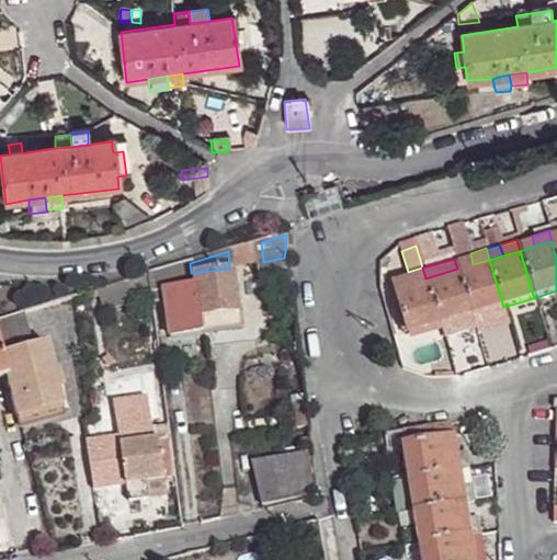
[(472,317),(503,307),(489,260),(473,264),(457,269),(472,317)]
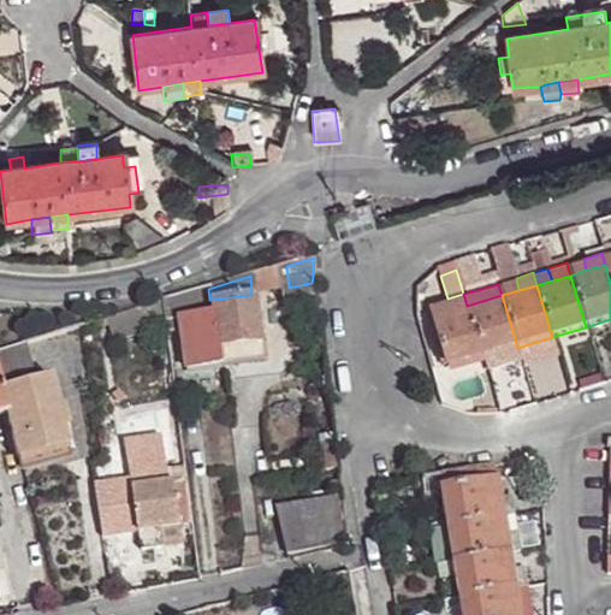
[(209,300),(208,289),(160,301),(160,311),(162,317),(176,315),(212,311),(209,300)]
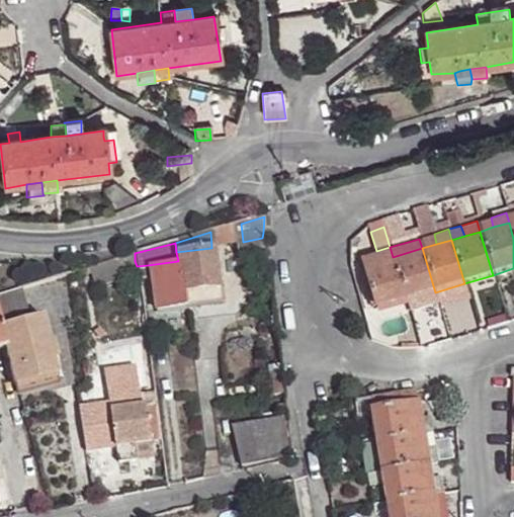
[(376,251),(378,261),(393,257),(390,247),(376,251)]
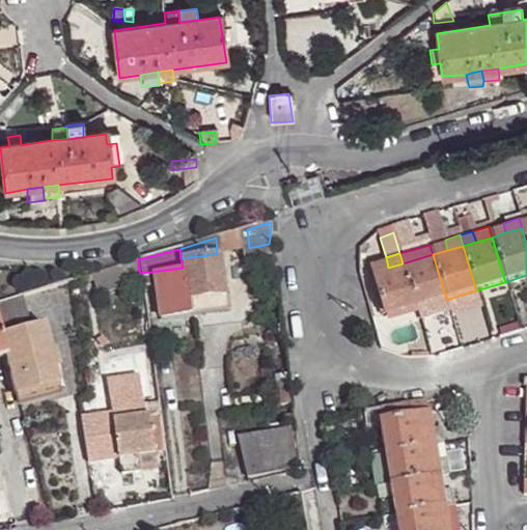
[(223,295),(217,254),(181,258),(183,268),(187,300),(223,295)]
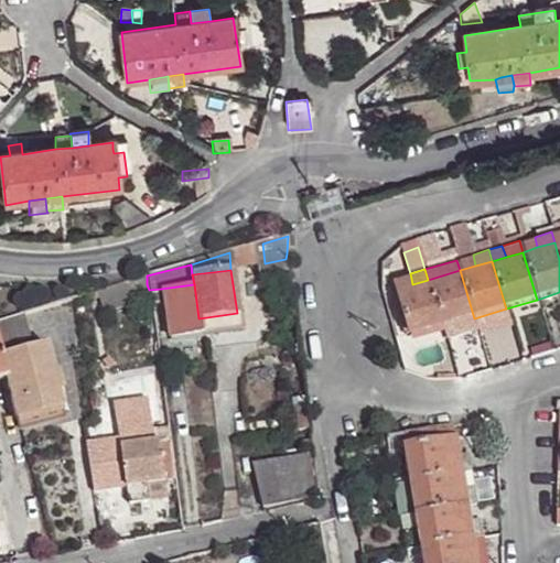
[(442,327),(474,318),(460,270),(428,280),(442,327)]
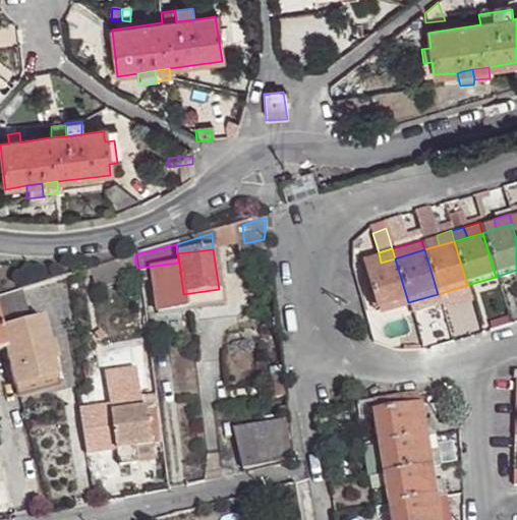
[(378,310),(408,302),(395,258),(381,263),(364,267),(378,310)]
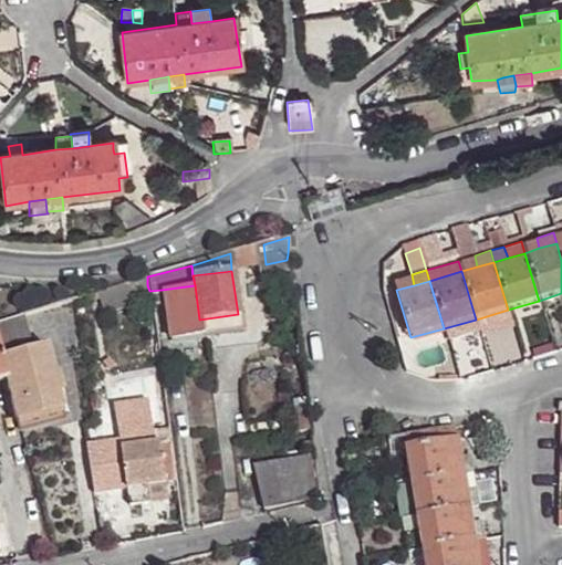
[(199,320),(195,285),(162,290),(168,339),(201,336),(199,320)]
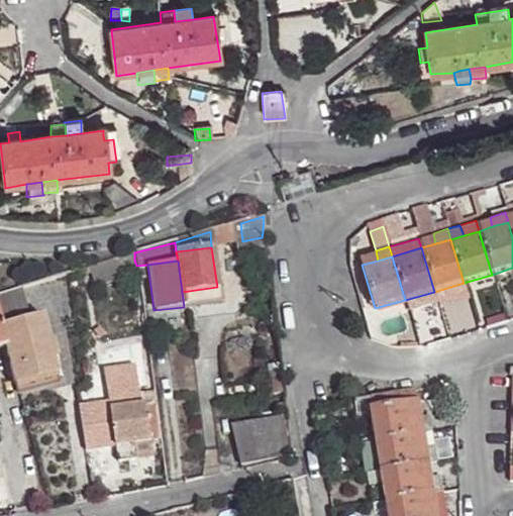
[(220,303),(217,287),(182,292),(184,307),(220,303)]
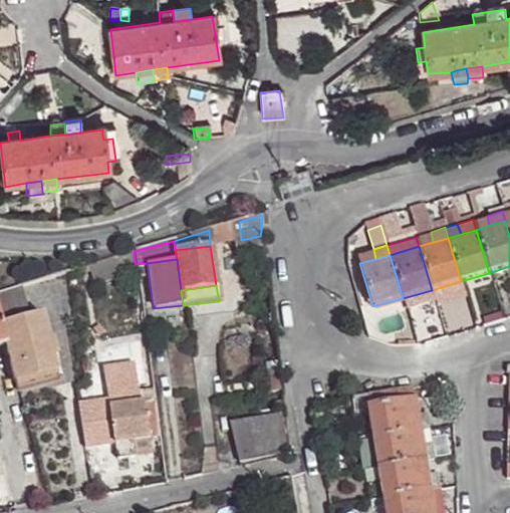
[(26,318),(16,287),(0,292),(0,325),(26,318)]
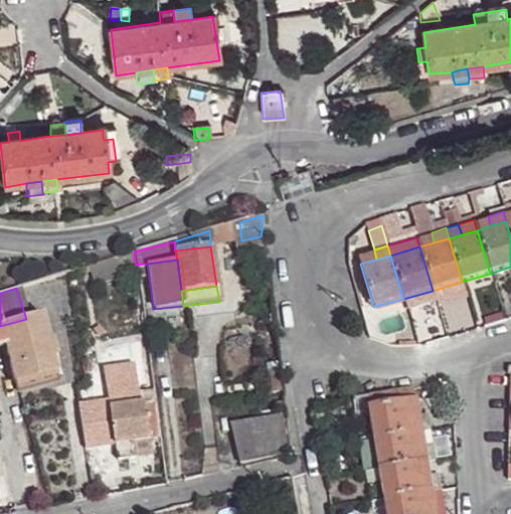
[(437,307),(433,291),(403,299),(407,315),(437,307)]
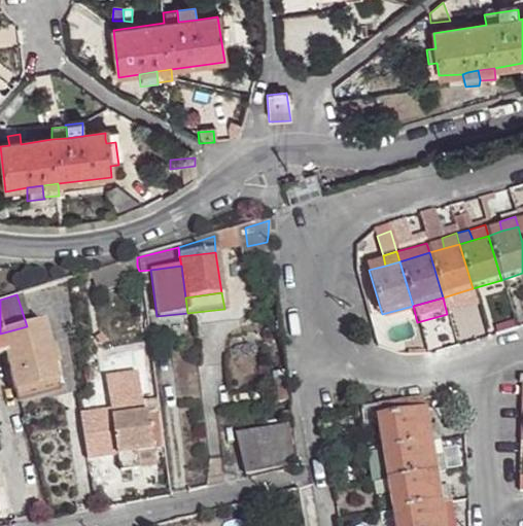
[(37,325),(27,326),(0,334),(0,341),(15,391),(53,381),(37,325)]
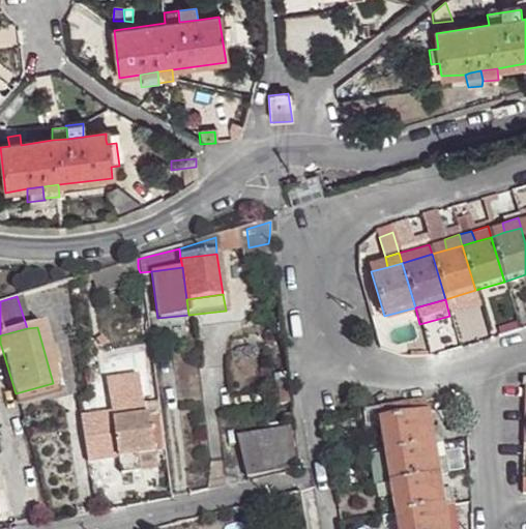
[(285,382),(272,383),(275,405),(287,403),(285,382)]
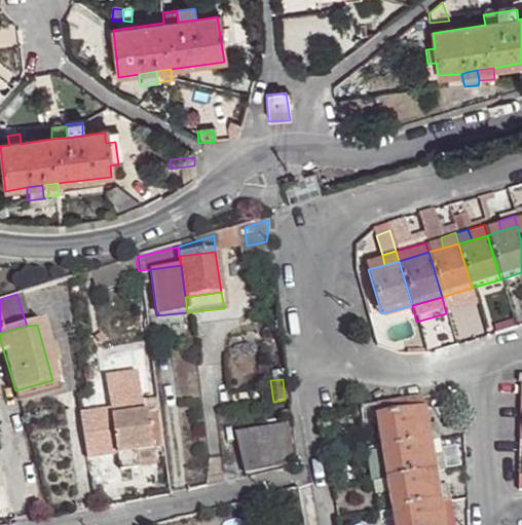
[(157,413),(155,400),(108,408),(109,419),(146,414),(157,413)]
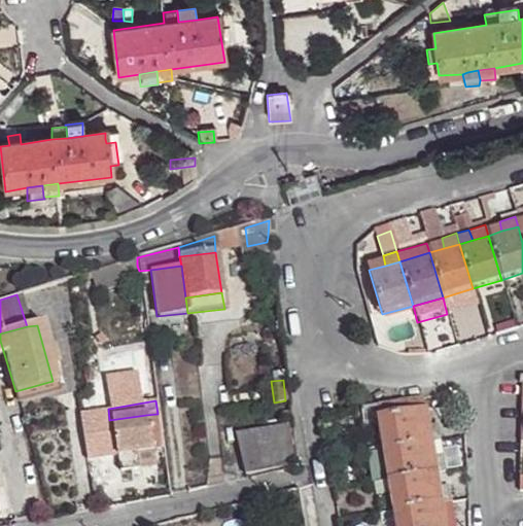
[(376,409),(378,421),(422,414),(420,401),(376,409)]
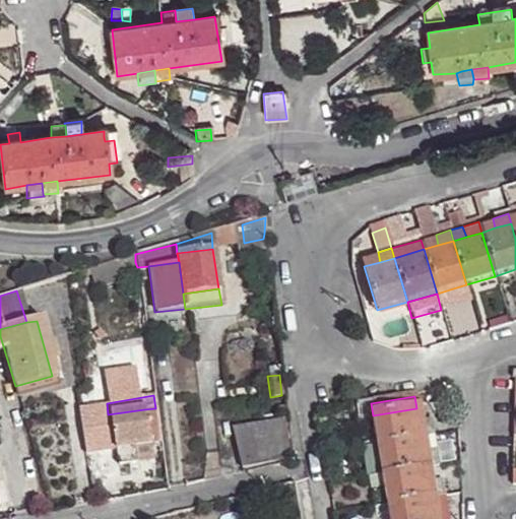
[(155,408),(144,409),(149,447),(159,445),(155,408)]
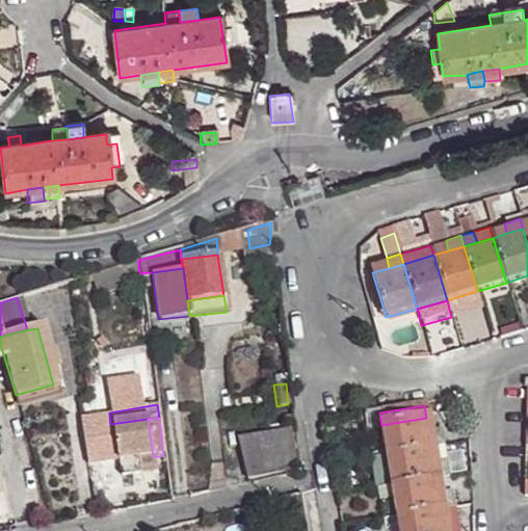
[(444,530),(443,526),(441,509),(439,495),(436,480),(433,466),(431,449),(428,433),(426,418),(381,425),(391,487),(394,503),(398,530),(444,530)]
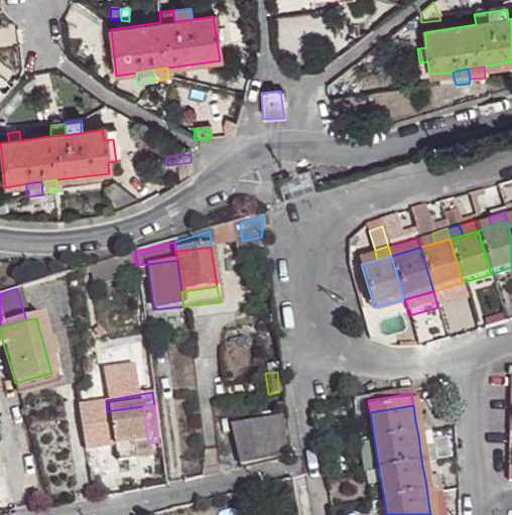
[(132,446),(148,443),(143,406),(107,411),(113,448),(132,446)]
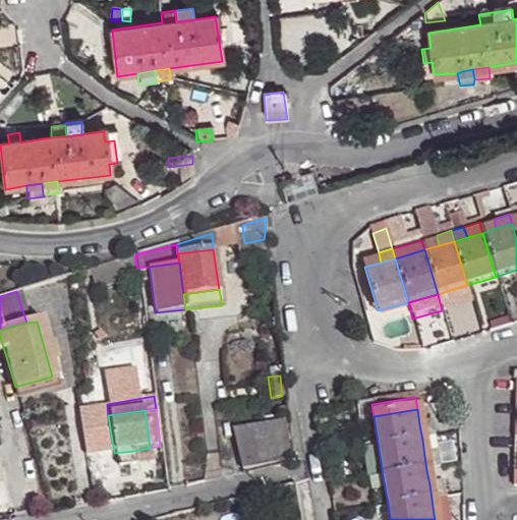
[(114,453),(108,415),(96,417),(100,455),(114,453)]
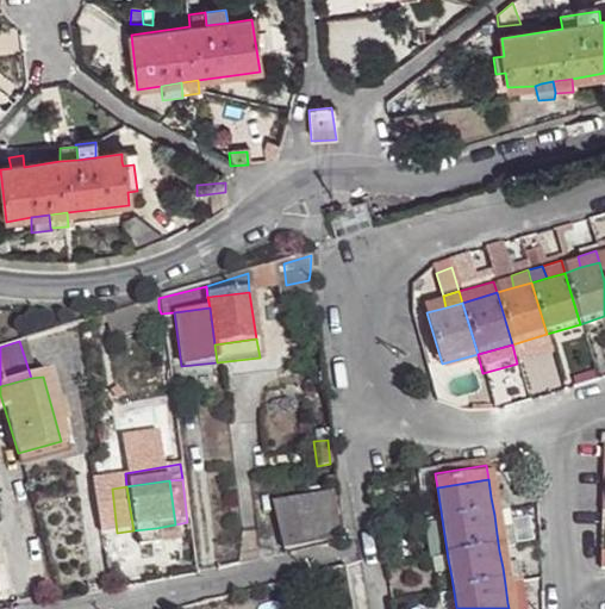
[(491,497),(494,515),(505,514),(503,495),(491,497)]
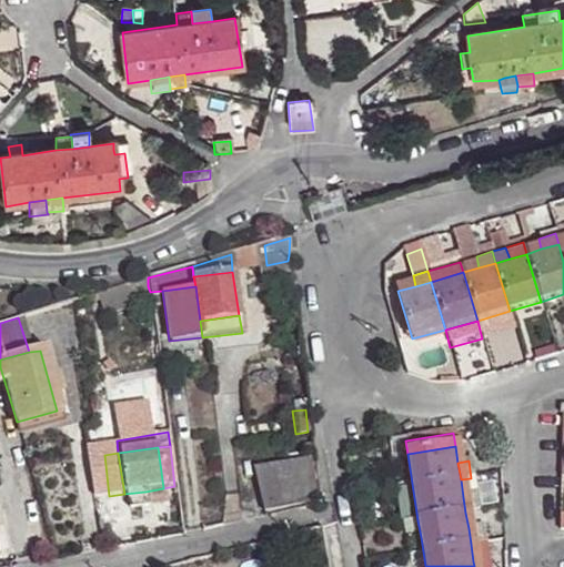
[(319,506),(311,462),(255,473),(262,517),(319,506)]
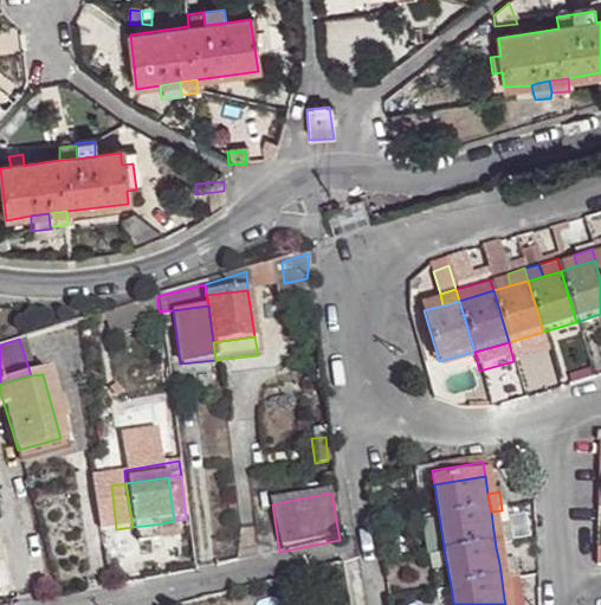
[(175,533),(174,521),(155,525),(157,535),(175,533)]
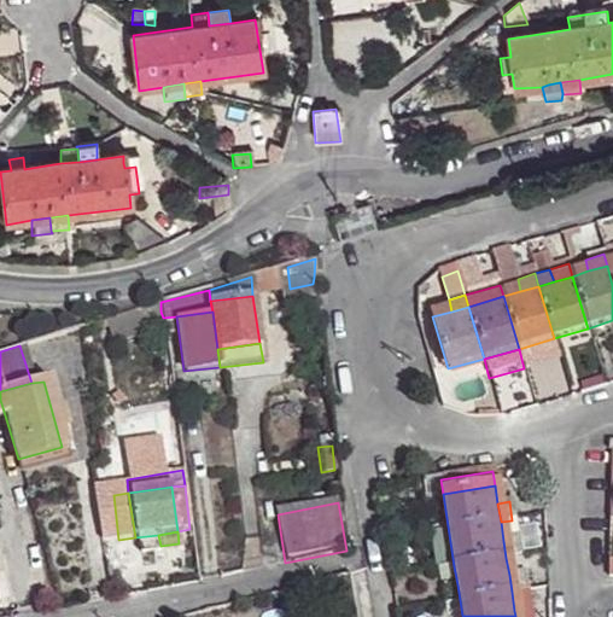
[(161,546),(158,535),(135,537),(139,549),(161,546)]
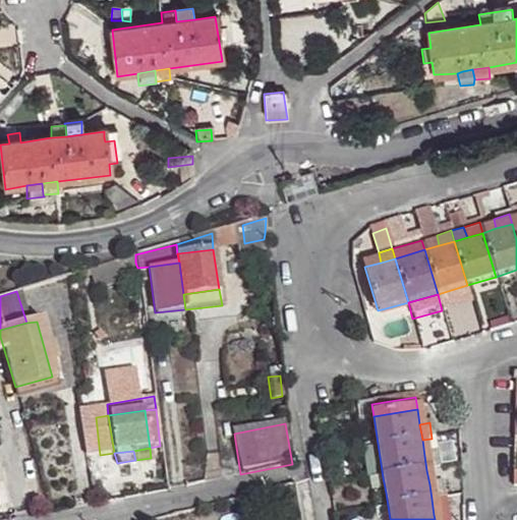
[(424,456),(426,470),(437,468),(435,454),(424,456)]
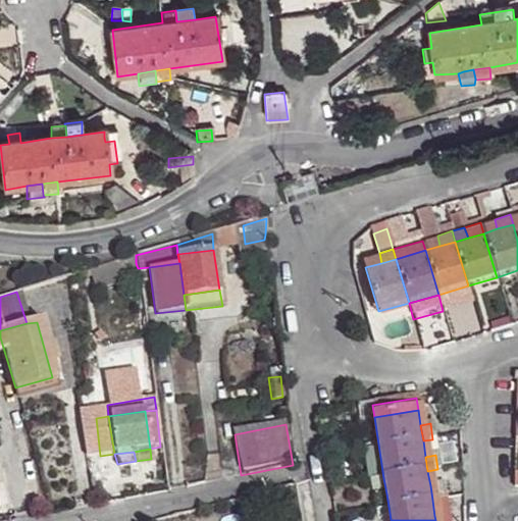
[(383,478),(371,480),(373,495),(386,493),(383,478)]
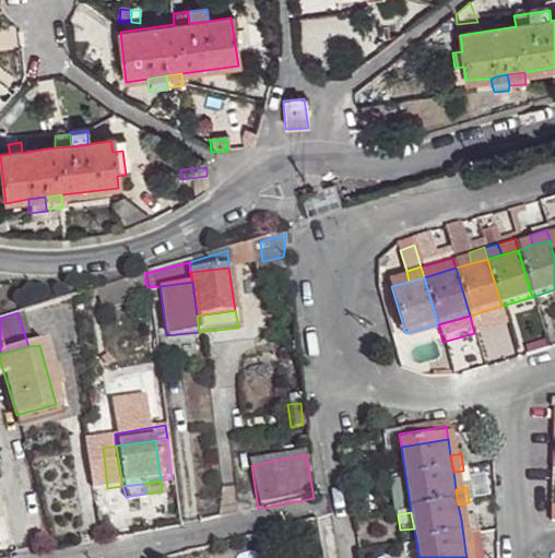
[(461,520),(463,535),(474,534),(472,519),(461,520)]
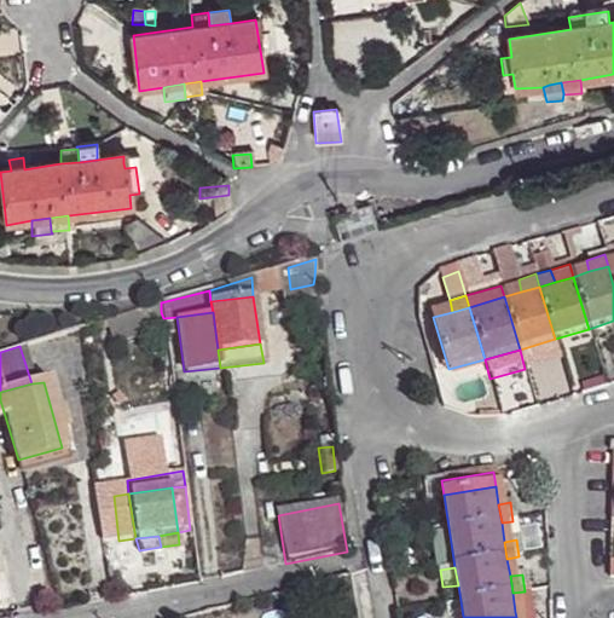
[(355,617),(347,577),(319,585),(324,617),(355,617)]
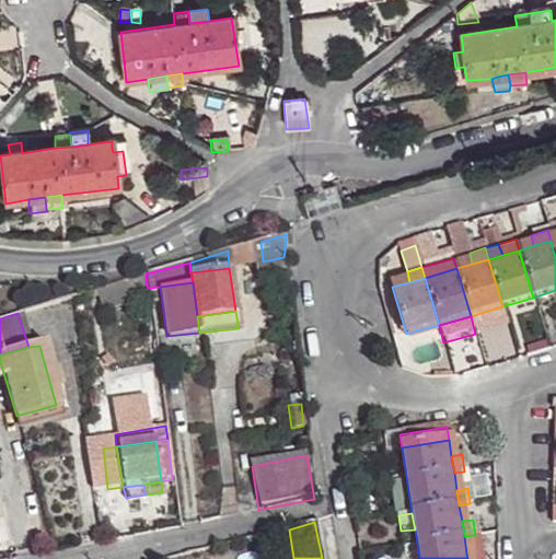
[(475,535),(464,536),(466,554),(478,552),(475,535)]
